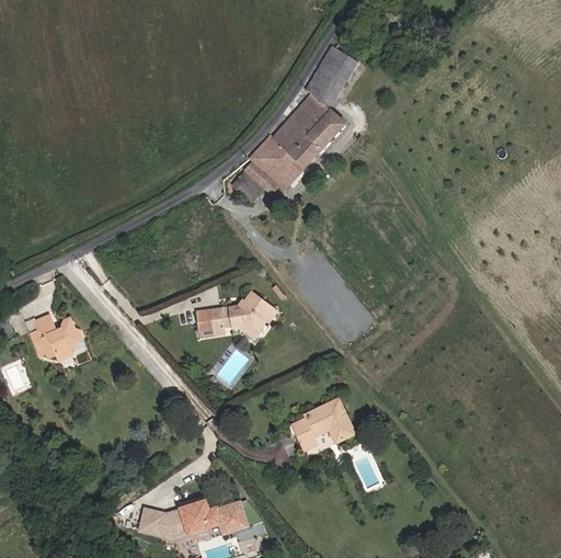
[(369,16),(355,31),(359,35),(374,20),(369,16)]
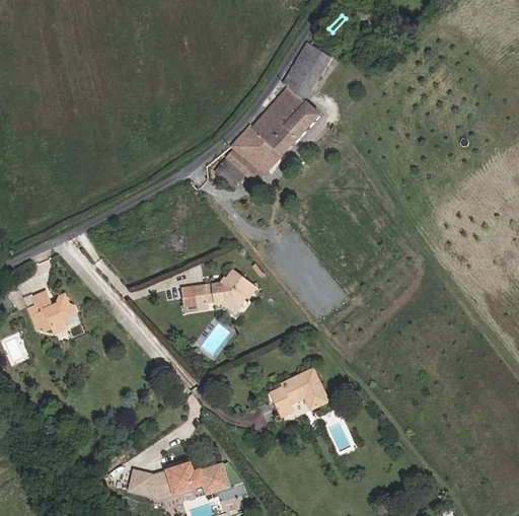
[(283,81),(288,85),(303,98),(331,55),(310,42),(308,41),(283,81)]
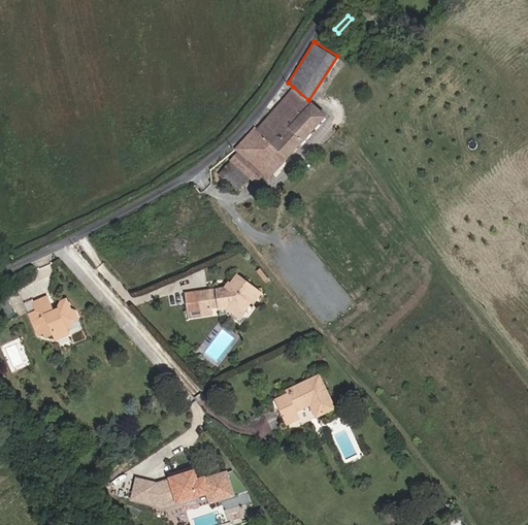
[(255,126),(235,146),(238,150),(261,170),(267,176),(325,115),(308,100),(293,87),(257,128),(255,126)]
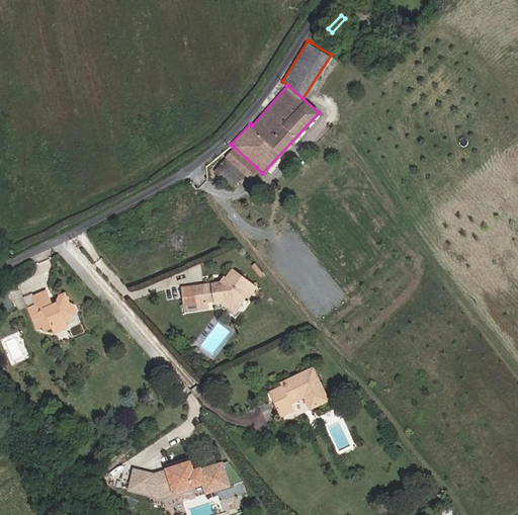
[(256,167),(234,147),(217,168),(233,183),(245,171),(250,175),(256,167)]
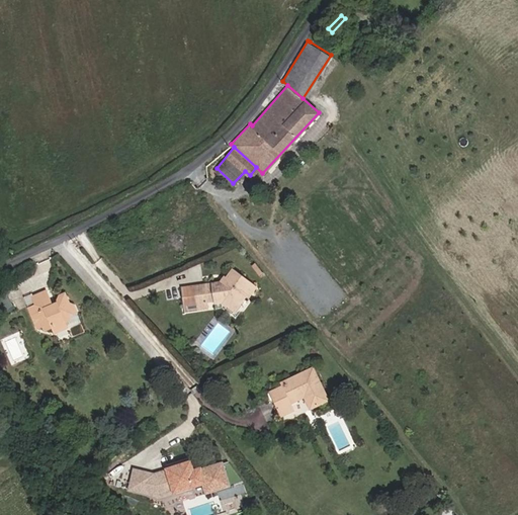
[(254,286),(233,270),(226,279),(229,282),(226,286),(222,287),(221,284),(194,287),(197,310),(205,309),(205,303),(214,302),(214,305),(223,304),(232,311),(244,295),(247,297),(254,286)]
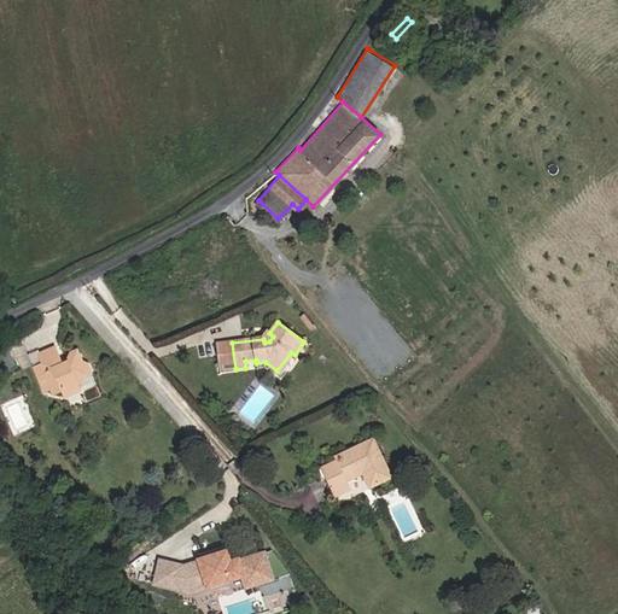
[(56,344),(38,351),(41,361),(34,364),(45,389),(51,386),(53,392),(63,387),(66,393),(98,380),(88,361),(82,358),(80,354),(70,349),(66,358),(63,361),(56,344)]
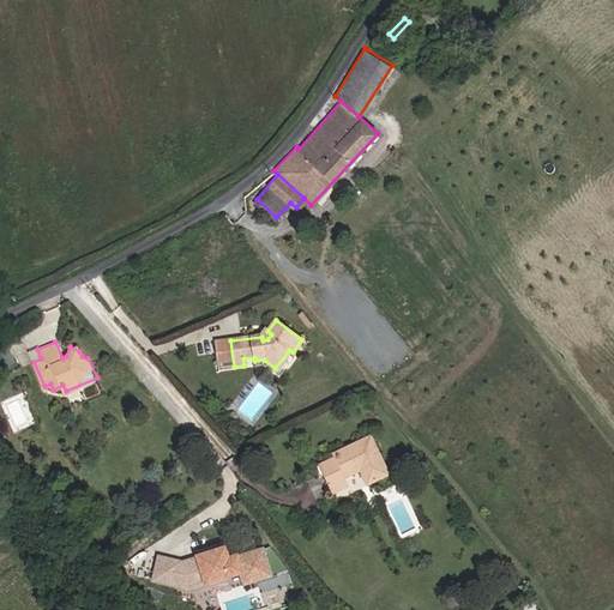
[(366,469),(373,482),(390,473),(369,434),(330,454),(330,458),(330,467),(320,472),(332,496),(348,488),(344,481),(359,472),(366,469)]
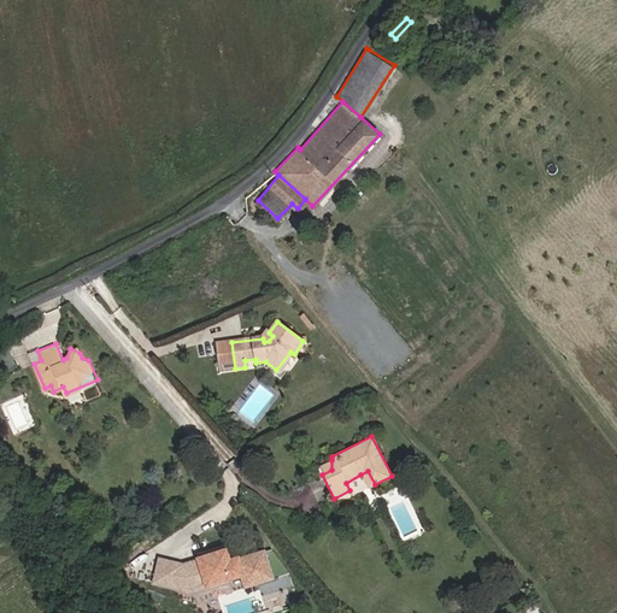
[(331,470),(331,460),(318,467),(322,475),(331,470)]
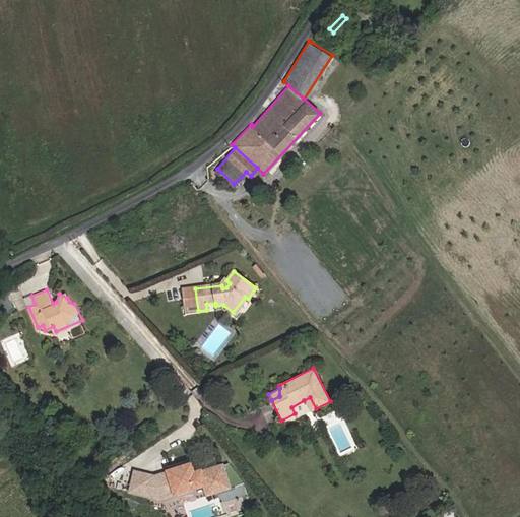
[(310,411),(316,408),(310,397),(304,400),(310,411)]
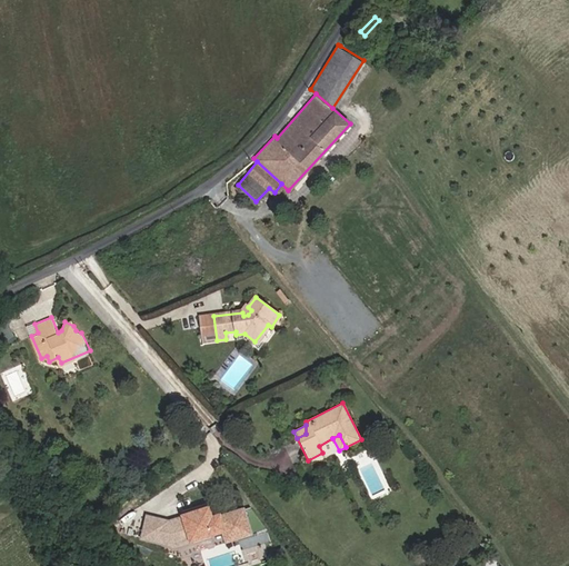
[(167,524),(145,518),(139,540),(171,548),(195,539),(200,544),(208,540),(206,536),(216,533),(220,545),(245,537),(237,514),(210,523),(205,506),(179,515),(181,518),(186,533),(169,538),(163,537),(167,524)]
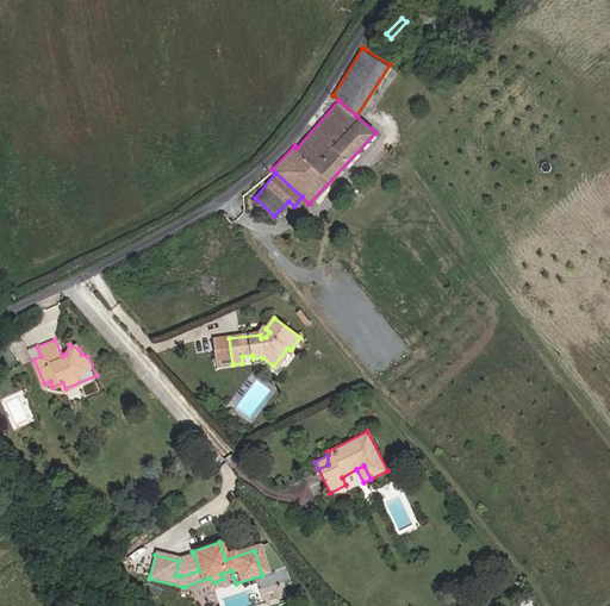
[(194,555),(179,561),(175,575),(181,576),(199,570),(194,555)]
